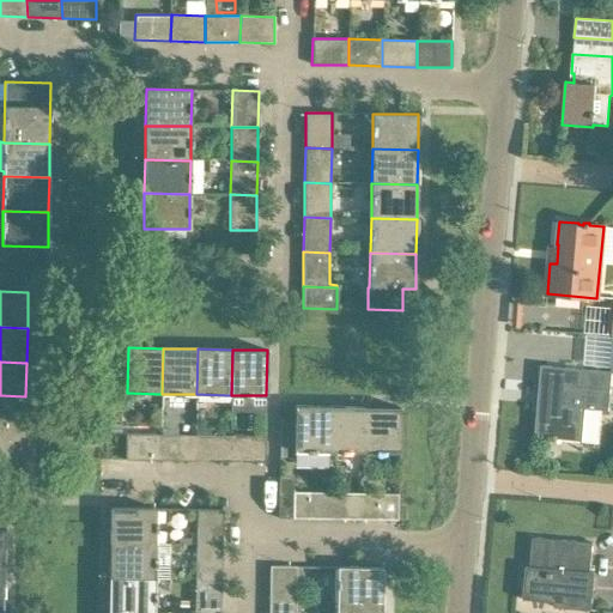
[(535,432),(534,437),(548,438),(547,441),(556,441),(556,439),(599,443),(601,411),(610,411),(612,371),(540,365),(539,393),(548,393),(547,405),(540,404),(538,432),(535,432)]
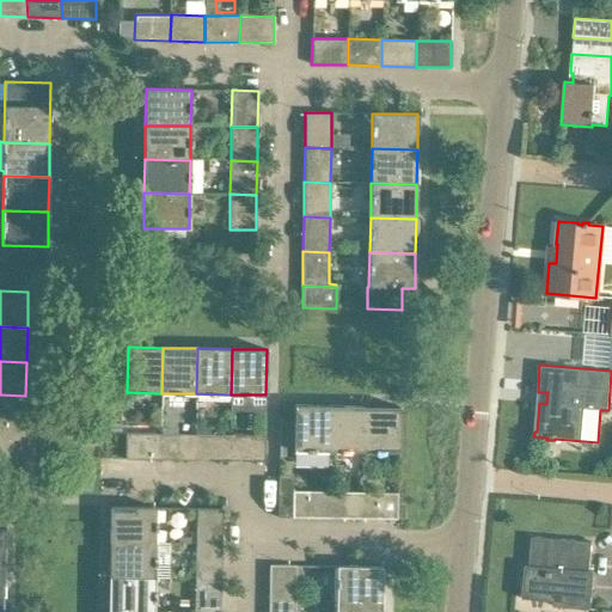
[(329,451),(330,405),(294,405),(294,420),(293,451),(329,451)]
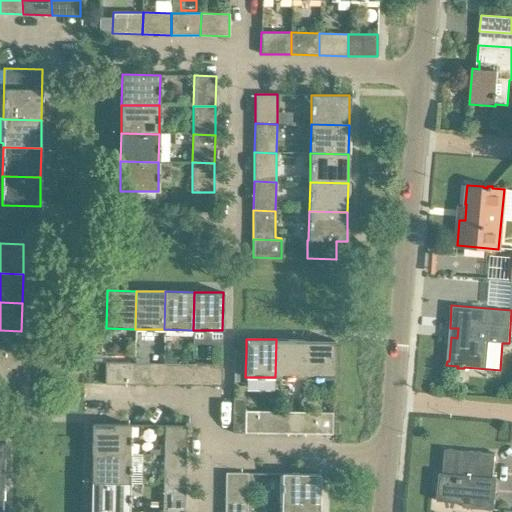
[(275,377),(304,378),(305,340),(276,339),(275,377)]
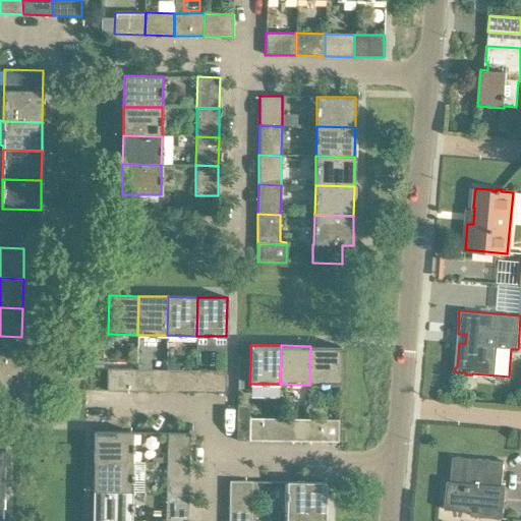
[(340,346),(310,346),(309,385),(339,385),(340,352),(340,346)]
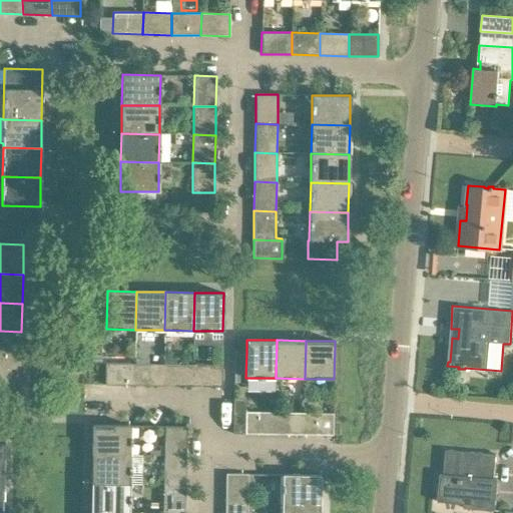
[(192,387),(192,365),(177,364),(177,358),(164,358),(163,364),(163,386),(192,387)]
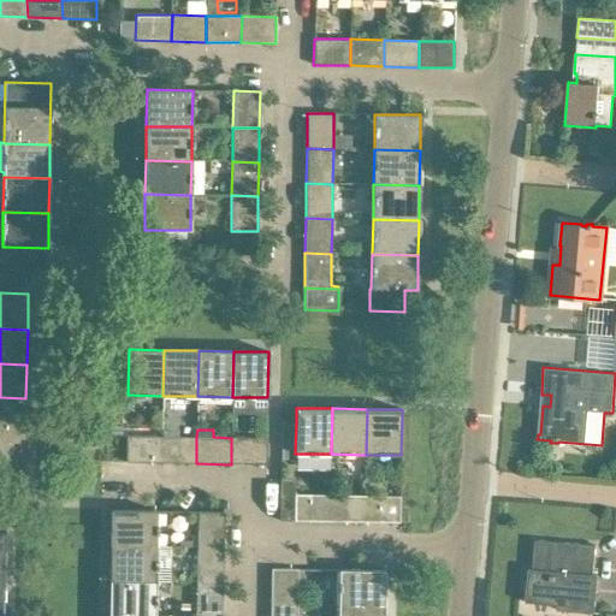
[(126,462),(161,463),(163,437),(126,436),(126,437),(126,462)]
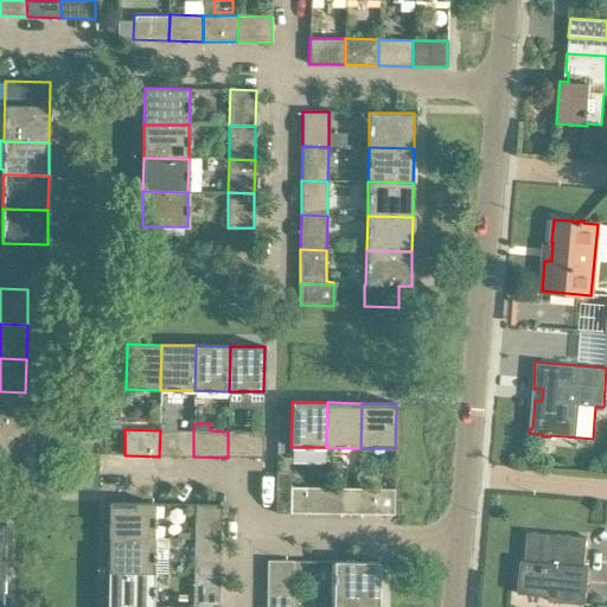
[(159,457),(193,457),(193,430),(160,430),(159,457)]
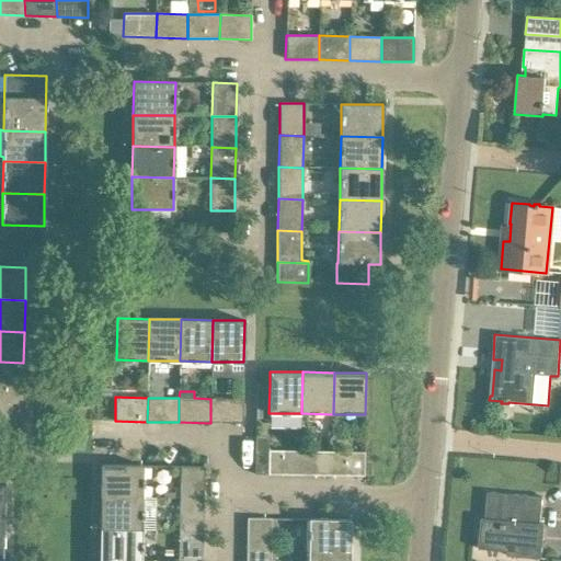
[(242,399),(210,399),(210,423),(242,423),(243,399),(242,399)]
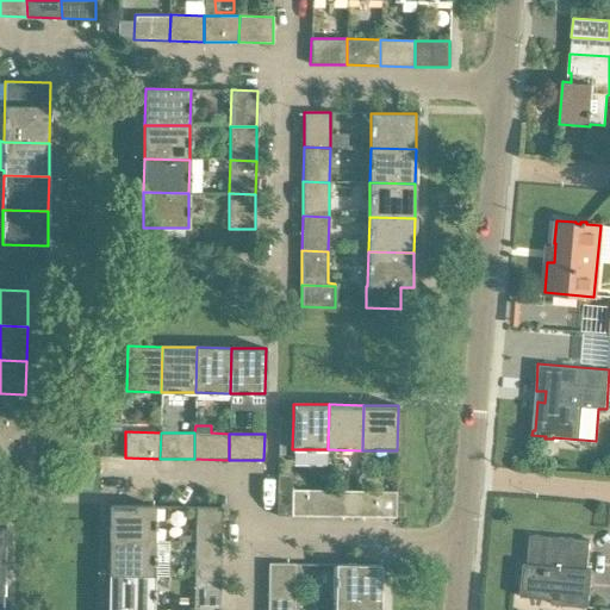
[(327,490),(292,490),(278,490),(277,516),(327,516),(327,490)]
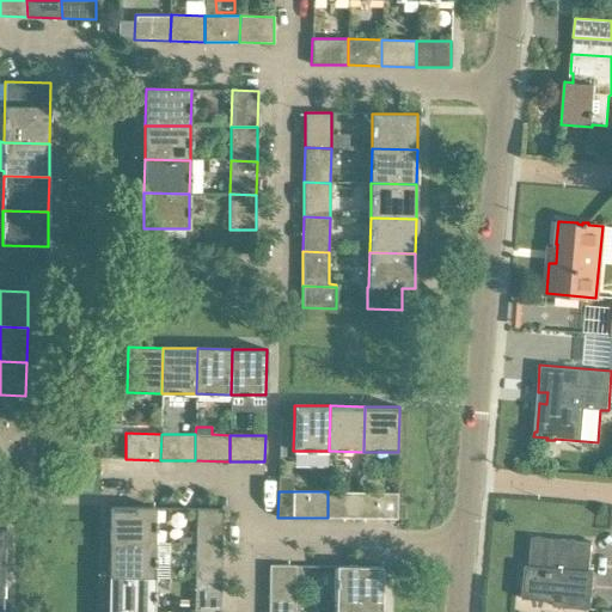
[(362,493),(328,491),(328,518),(362,519),(362,493)]
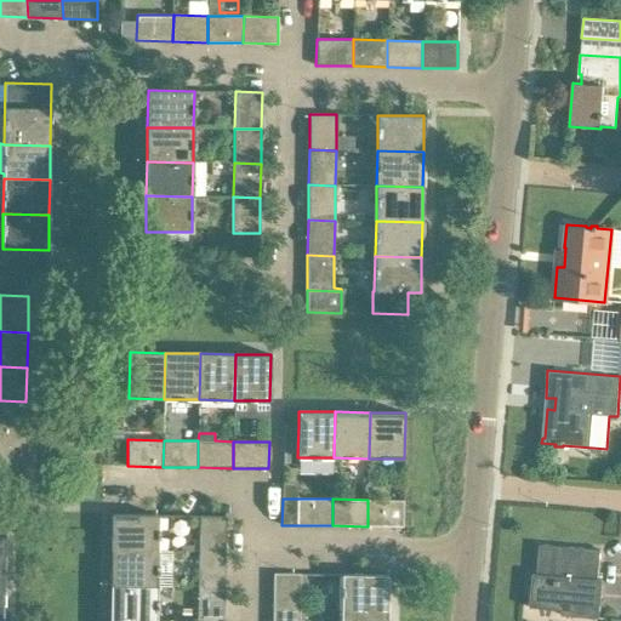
[(403,500),(368,500),(368,527),(403,527),(403,500)]
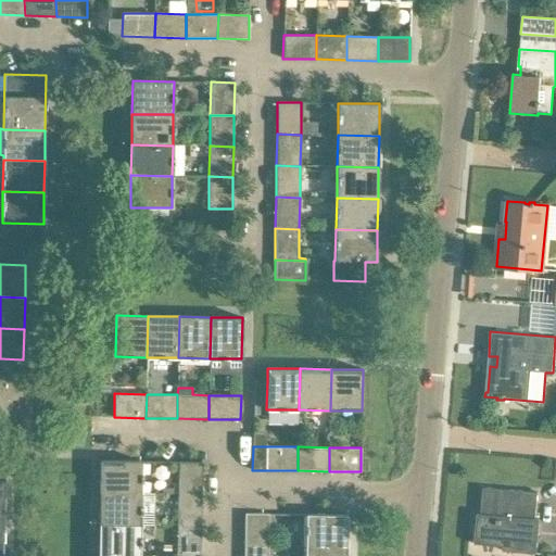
[(100,460),(100,493),(141,493),(141,462),(100,460)]
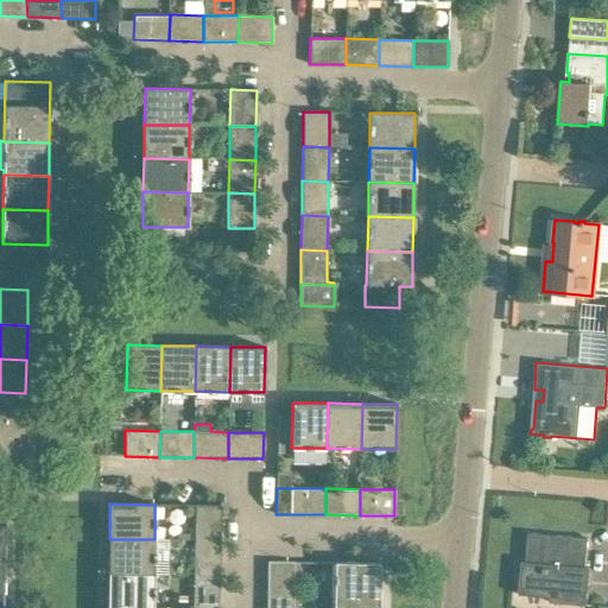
[(195,505),(195,506),(195,539),(221,540),(221,506),(195,505)]
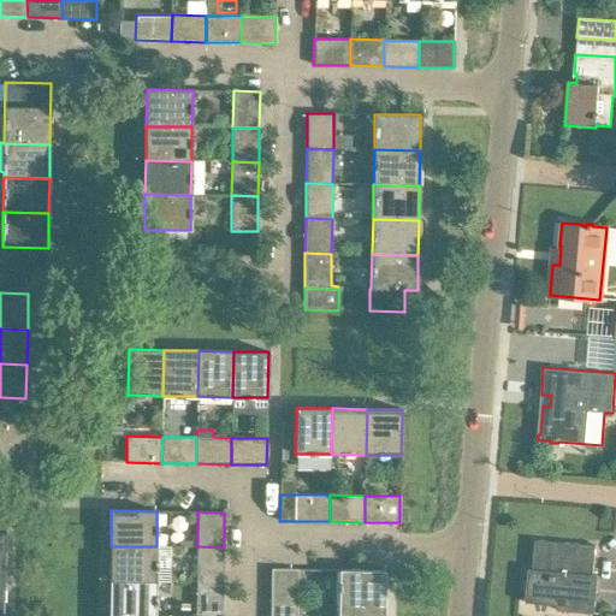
[(532,569),(528,569),(526,603),(557,605),(556,610),(594,614),(597,575),(593,575),(596,545),(534,540),(532,569)]
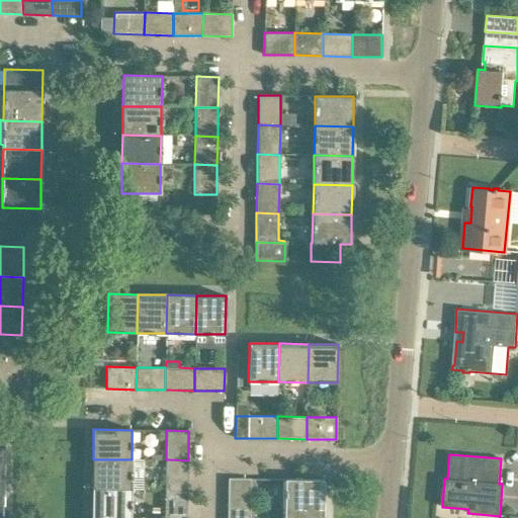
[(93,459),(92,489),(131,489),(132,459),(93,459)]
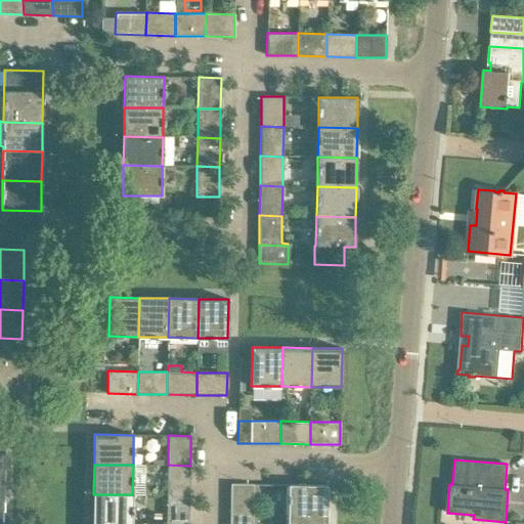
[(168,465),(167,495),(189,495),(190,466),(168,465)]
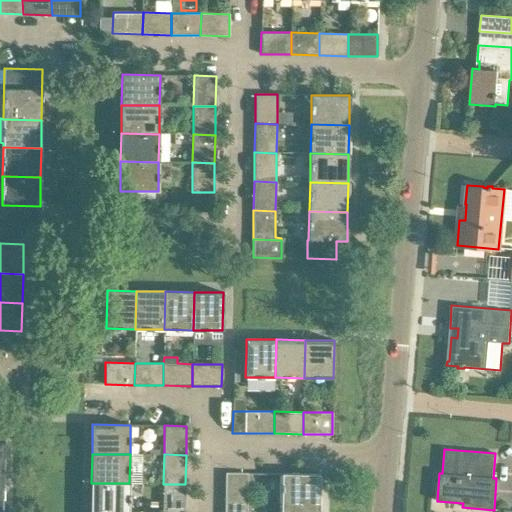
[(225,502),(247,502),(247,473),(225,473),(225,502)]
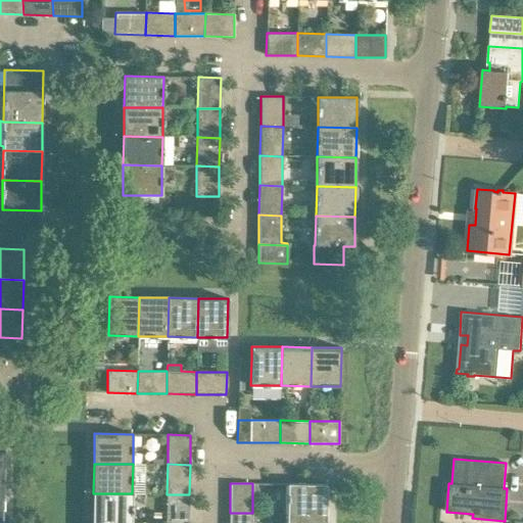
[(287,484),(287,514),(326,515),(326,484),(287,484)]
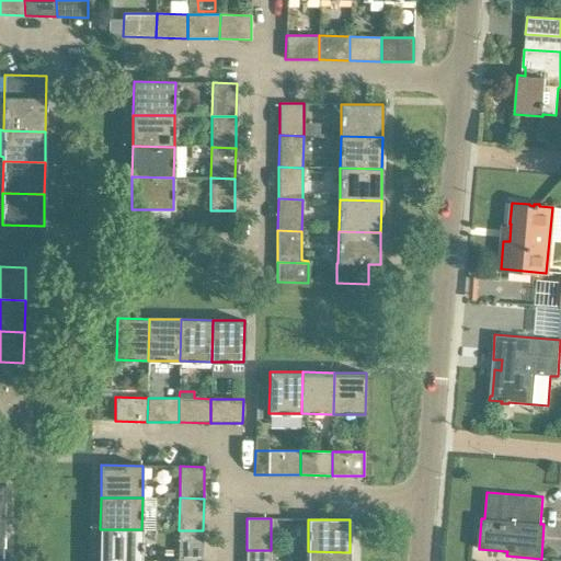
[(100,529),(100,560),(140,560),(141,529),(100,529)]
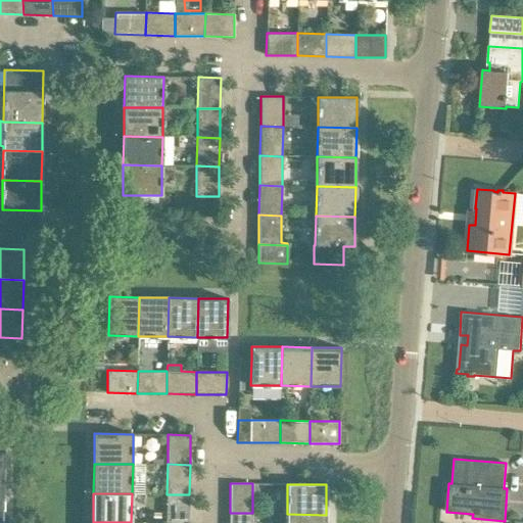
[(167,494),(165,522),(188,522),(189,494),(167,494)]
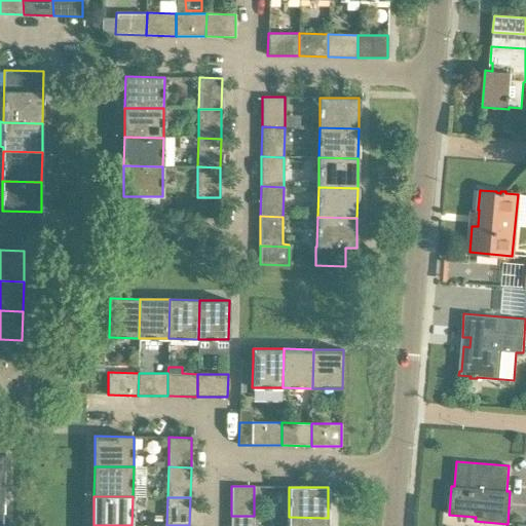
[(231,516),(230,525),(253,525),(254,516),(231,516)]
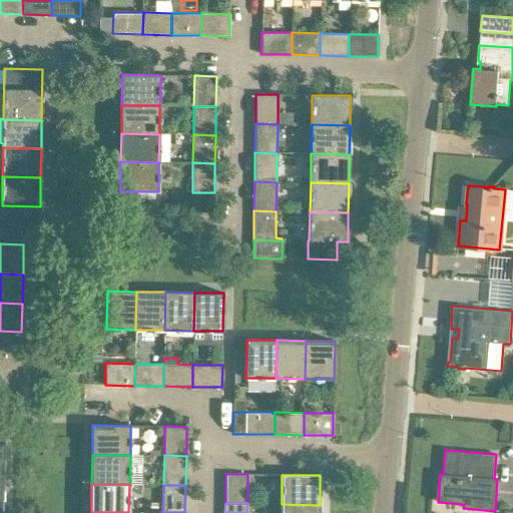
[(282,504),(281,512),(319,512),(320,505),(282,504)]
